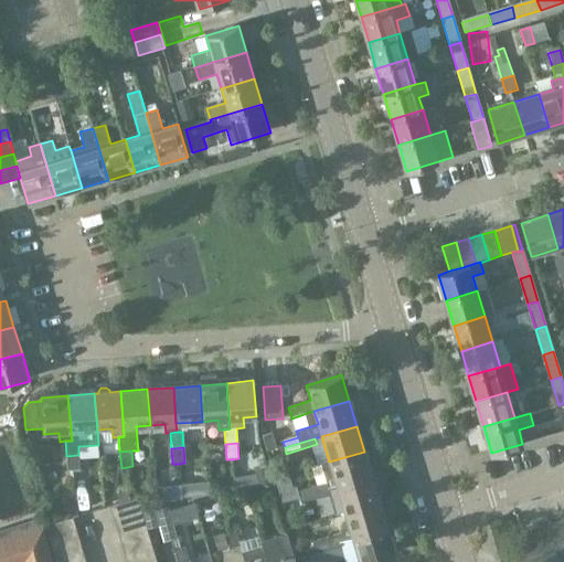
[(327,484),(312,488),(316,499),(330,495),(329,489),(372,477),(364,452),(329,462),(321,464),(327,484)]
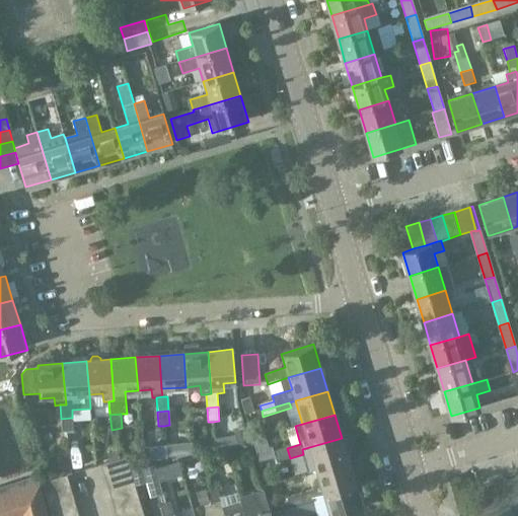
[(68,432),(74,432),(72,418),(61,419),(62,433),(68,432)]
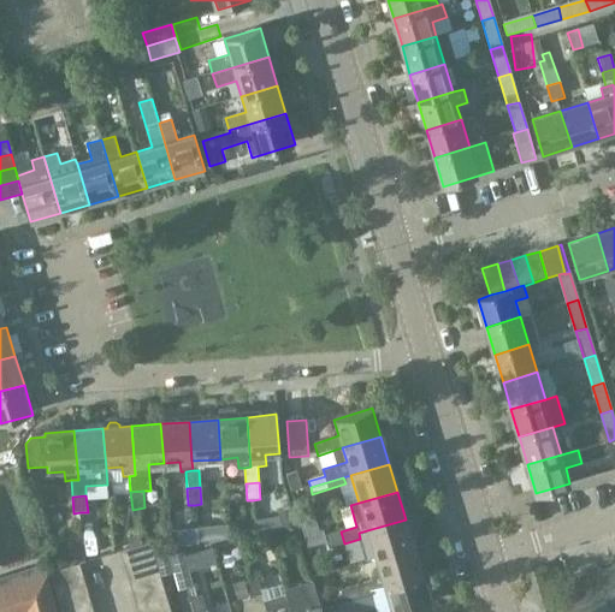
[(275,512),(249,515),(250,529),(277,527),(275,512)]
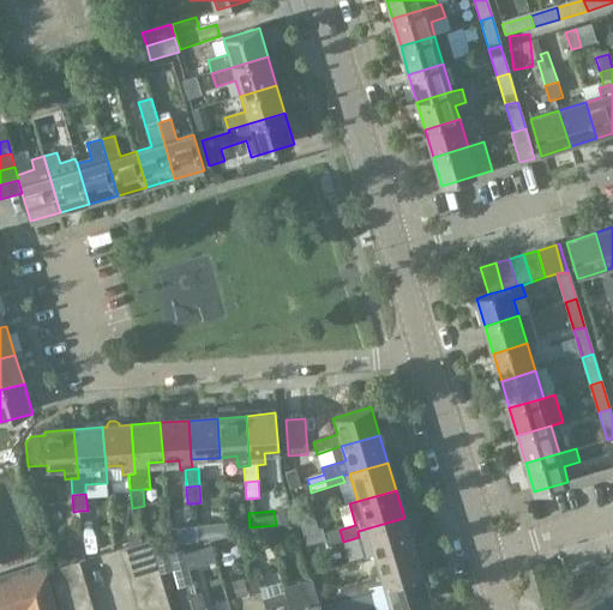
[(370,539),(374,556),(412,545),(404,518),(358,531),(359,537),(361,542),(370,539)]
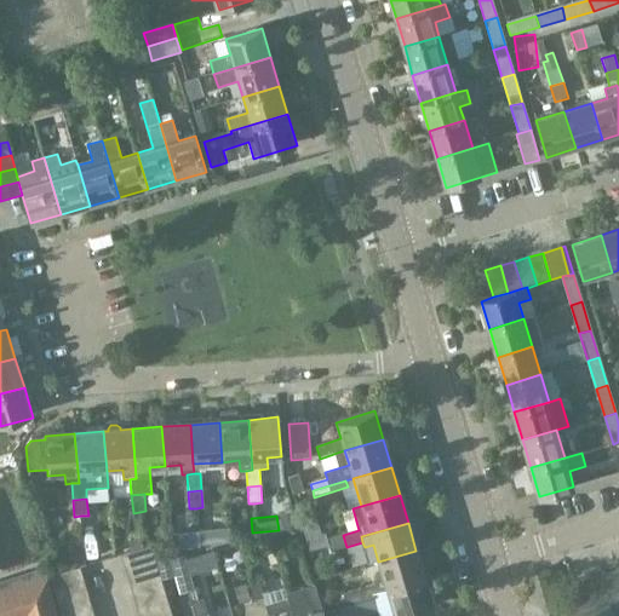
[(331,552),(347,547),(343,535),(327,540),(330,546),(331,552)]
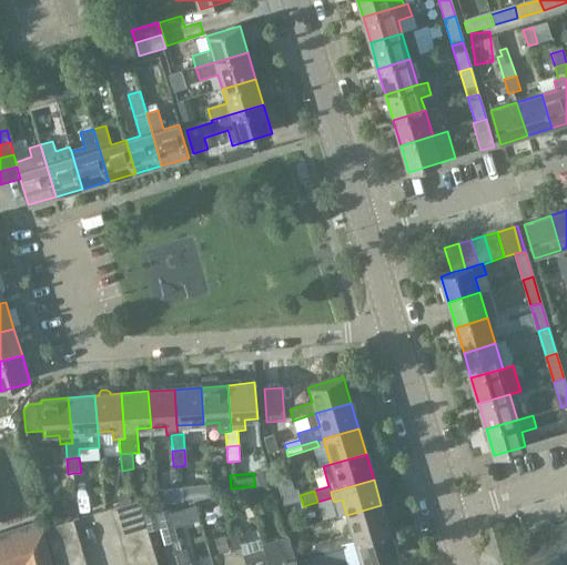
[(114,524),(142,515),(139,502),(110,511),(114,524)]
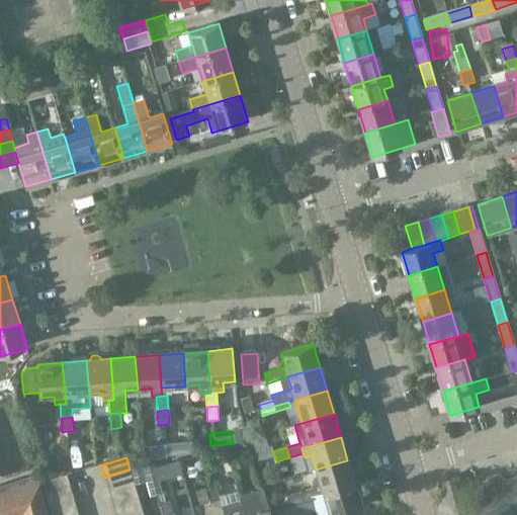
[(314,490),(299,494),(303,503),(312,501),(311,496),(354,483),(347,460),(316,469),(320,483),(312,486),(314,490)]
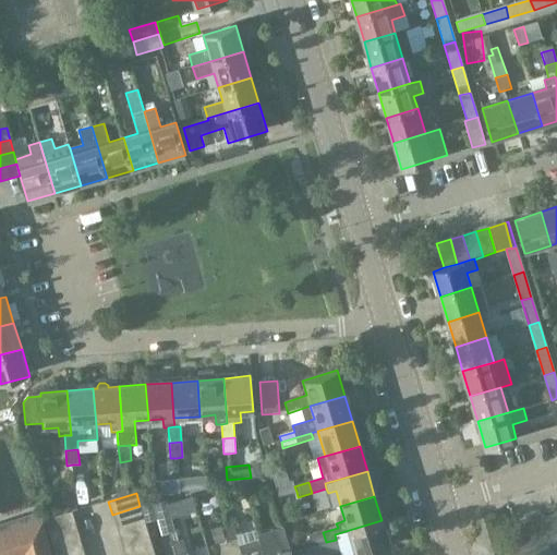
[(112,515),(117,527),(144,518),(140,506),(112,515)]
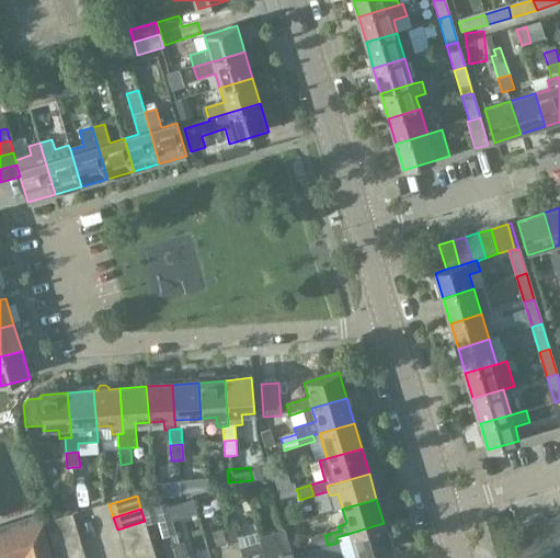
[(45,523),(48,537),(76,528),(71,515),(45,523)]
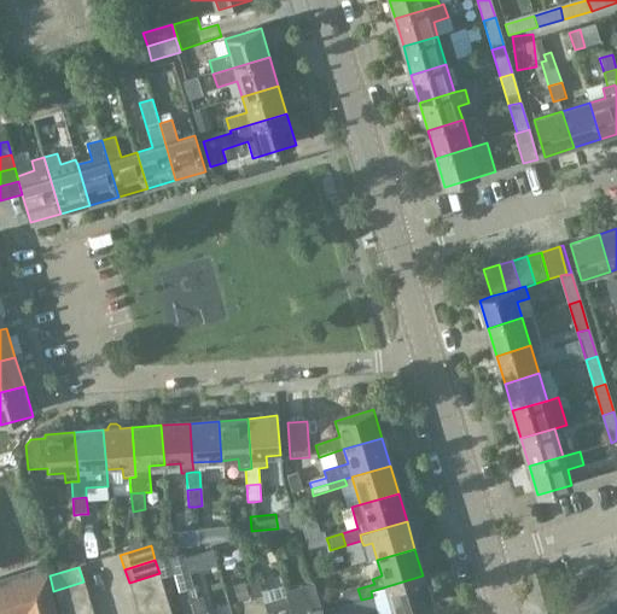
[(616,573),(615,568),(601,572),(610,602),(616,600),(616,573)]
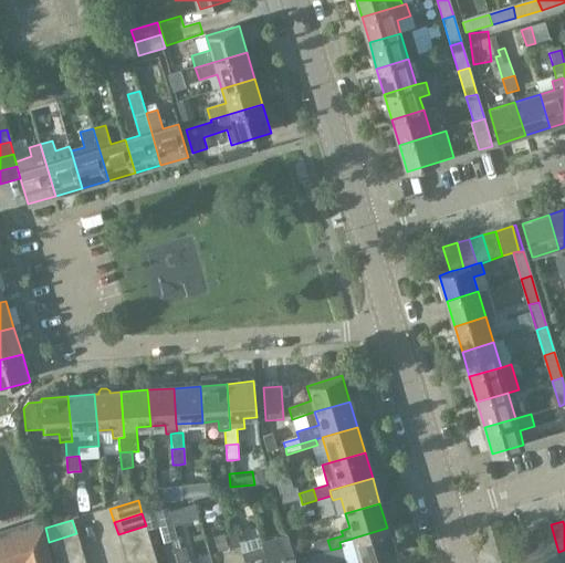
[(546,555),(558,552),(551,524),(539,529),(546,555)]
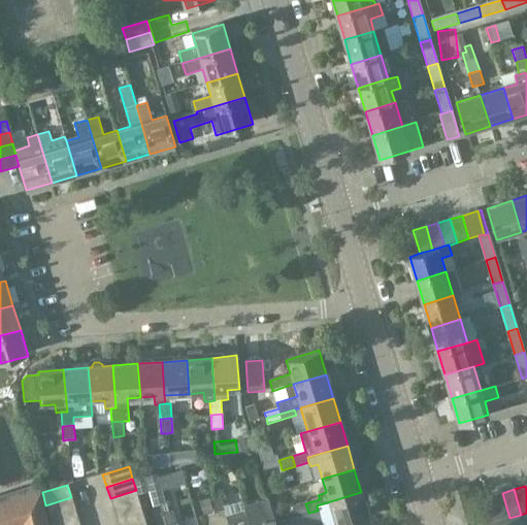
[(110,498),(113,511),(139,502),(136,490),(110,498)]
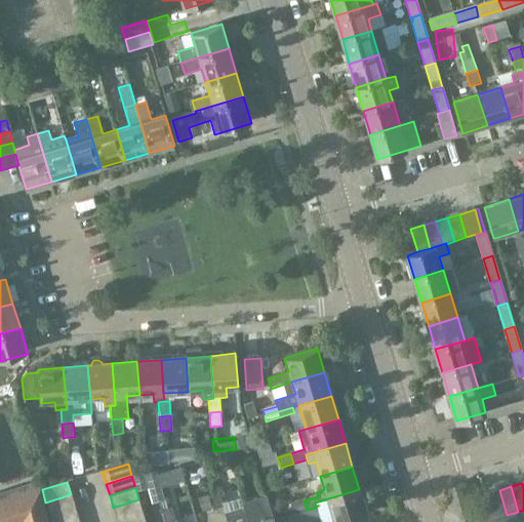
[(339,521),(366,514),(359,489),(315,503),(316,508),(320,521),(339,521)]
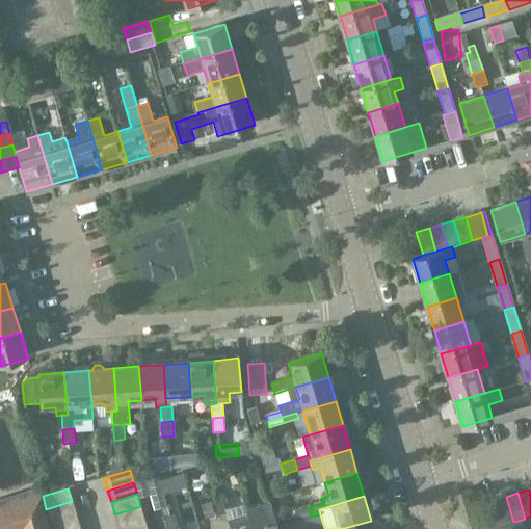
[(23,527),(23,528),(49,528),(47,520),(40,497),(28,501),(35,524),(23,527)]
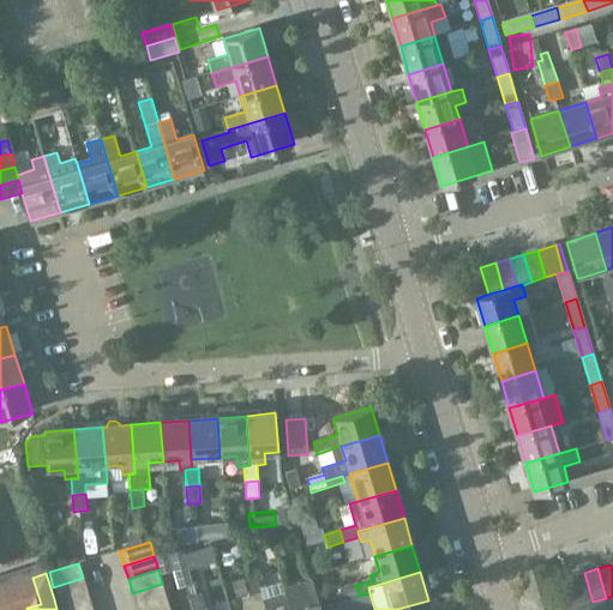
[(577,607),(593,602),(584,573),(569,578),(577,607)]
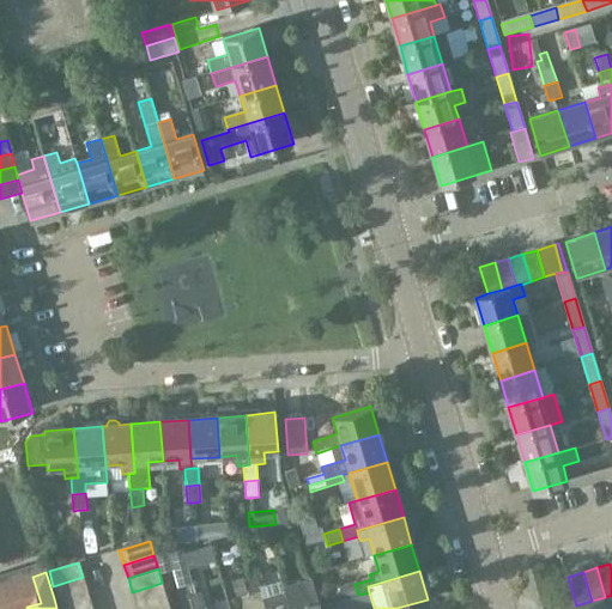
[(32,577),(18,580),(4,585),(11,608),(23,608),(26,607),(41,603),(32,577)]
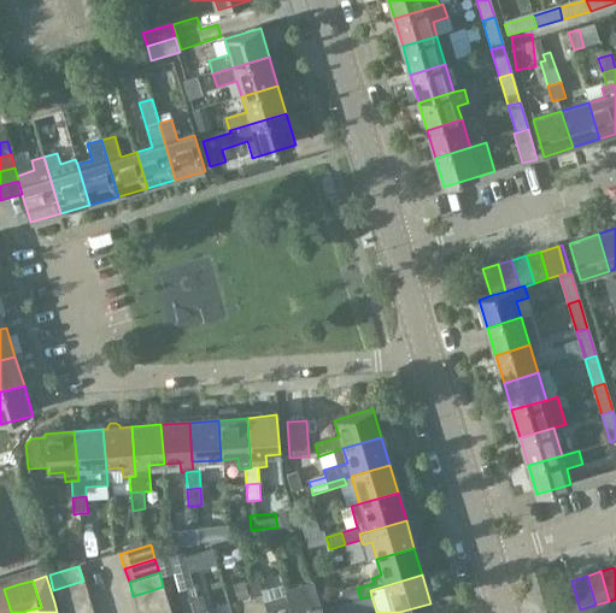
[(53,590),(58,603),(88,595),(83,581),(53,590)]
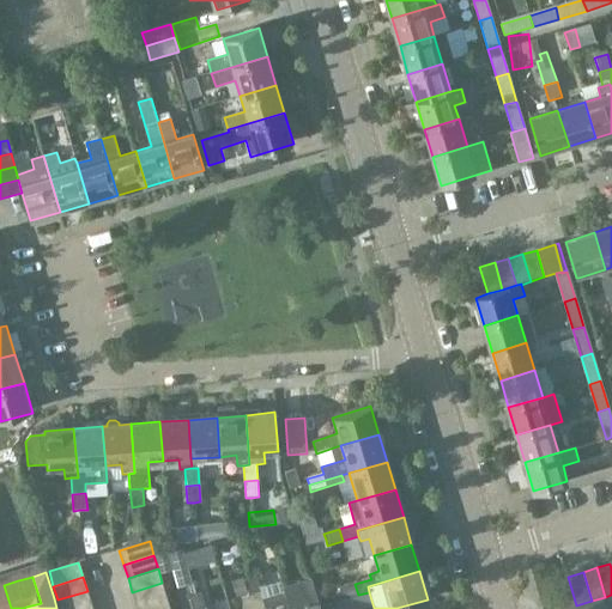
[(243,582),(248,597),(261,592),(260,589),(256,577),(249,579),(243,582)]
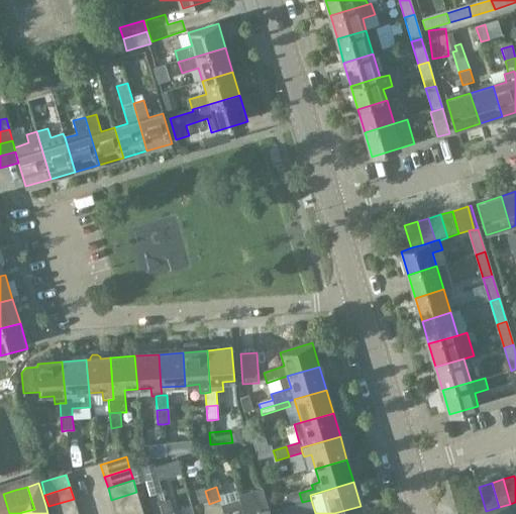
[(238,499),(242,513),(269,513),(262,489),(237,496),(238,499)]
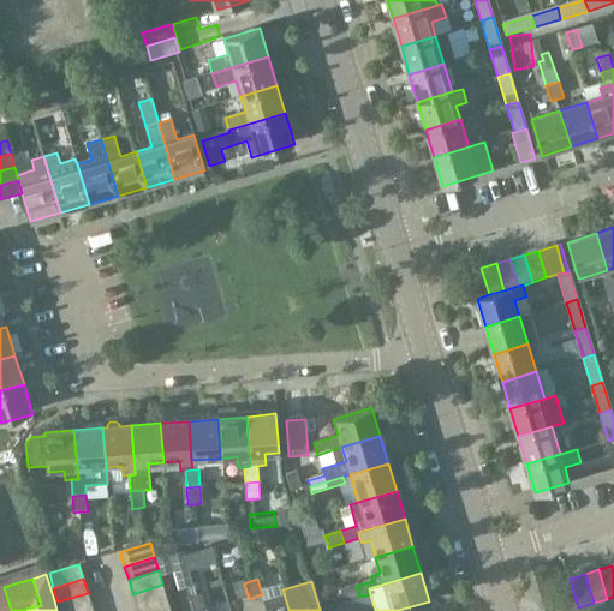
[(162,585),(132,594),(137,607),(167,598),(162,585)]
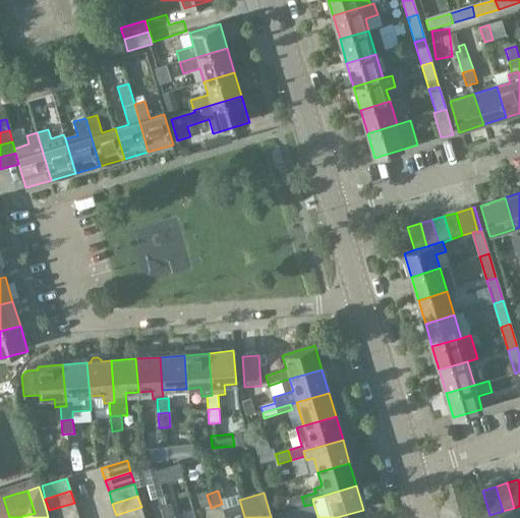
[(289,506),(291,510),(304,506),(301,497),(288,501),(289,506)]
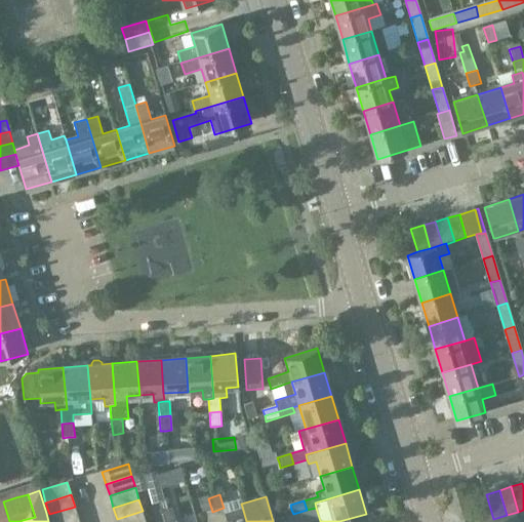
[(9,521),(3,502),(0,502),(0,521),(9,521)]
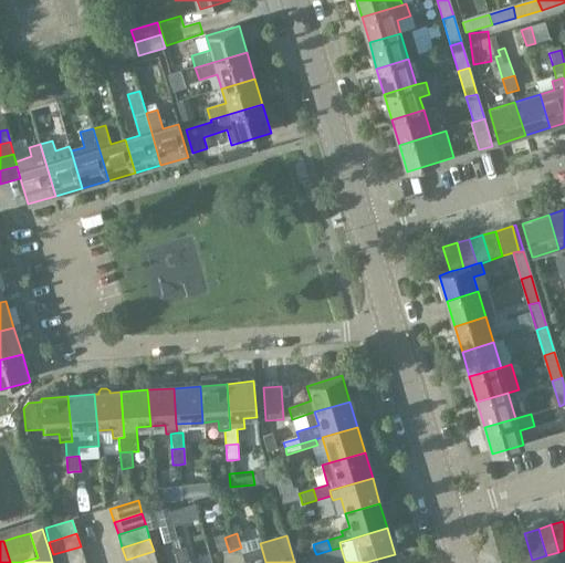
[(53,554),(55,562),(72,562),(84,559),(81,546),(53,554)]
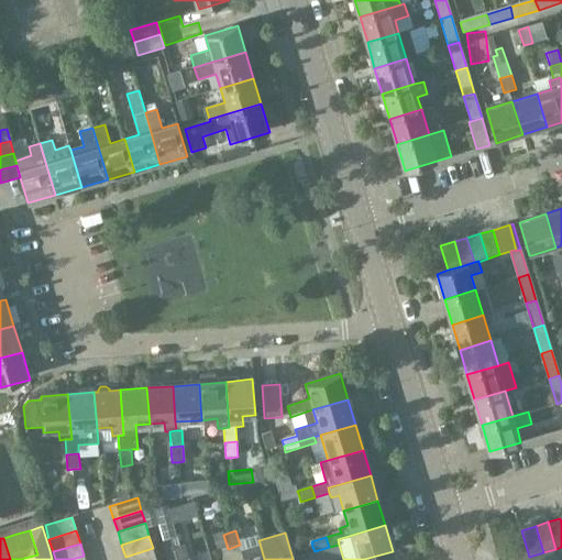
[(264,559),(260,544),(241,549),(243,559),(264,559)]
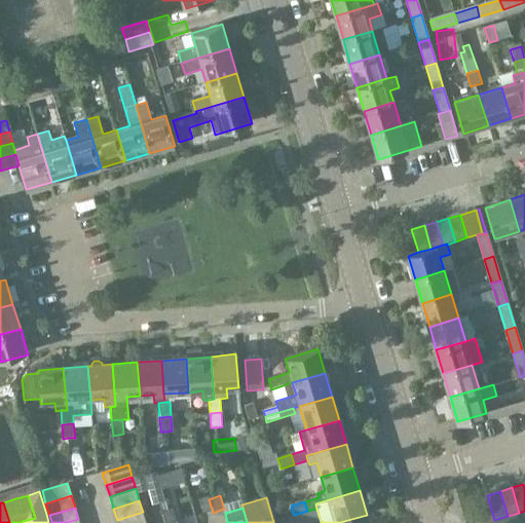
[(227,522),(225,513),(224,509),(213,513),(207,514),(209,522),(227,522)]
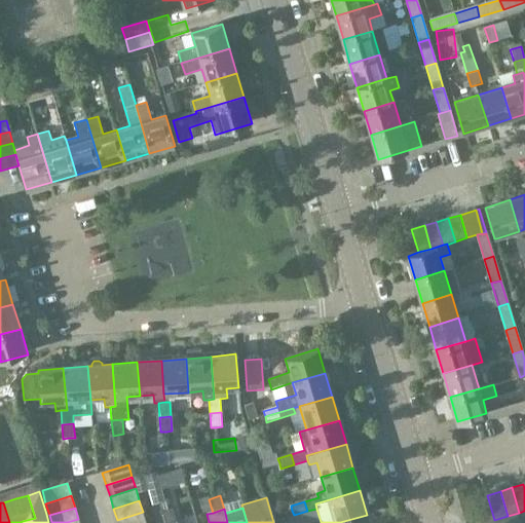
[(166,512),(161,514),(164,522),(176,522),(172,510),(166,512)]
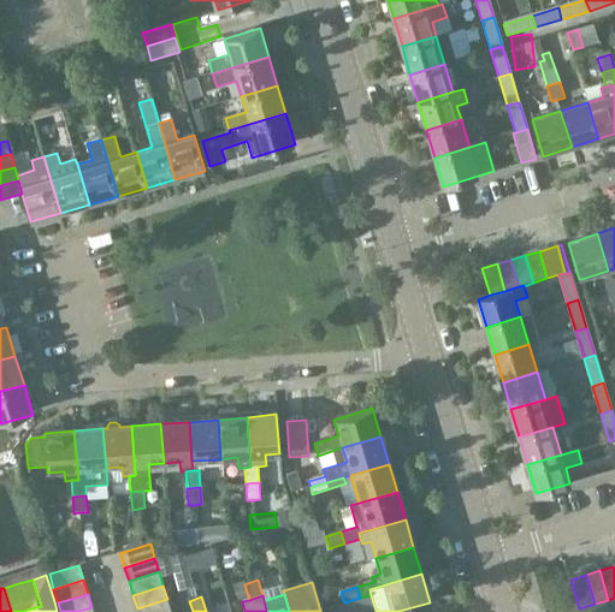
[(595,604),(579,608),(573,611),(614,611),(614,598),(608,600),(595,604)]
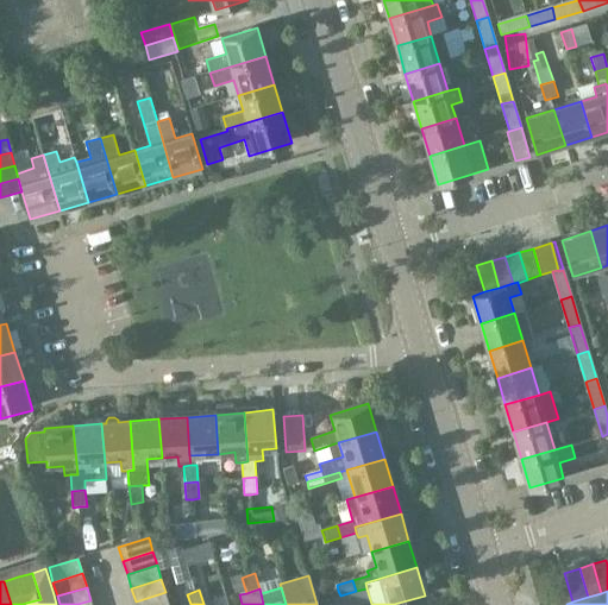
[(136,602),(136,604),(168,604),(165,592),(136,602)]
